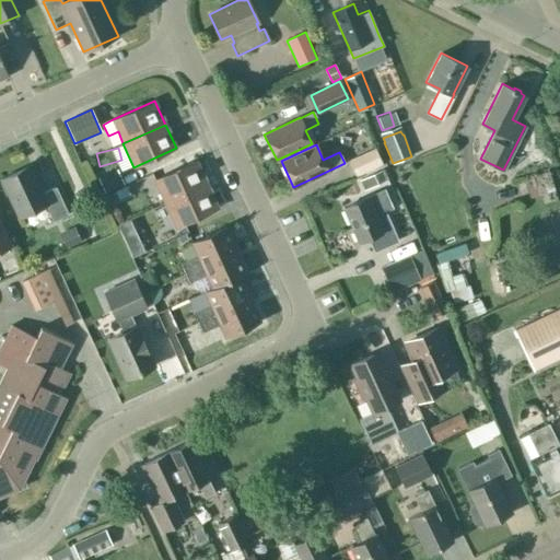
[(349,162),(356,176),(383,164),(375,150),(349,162)]
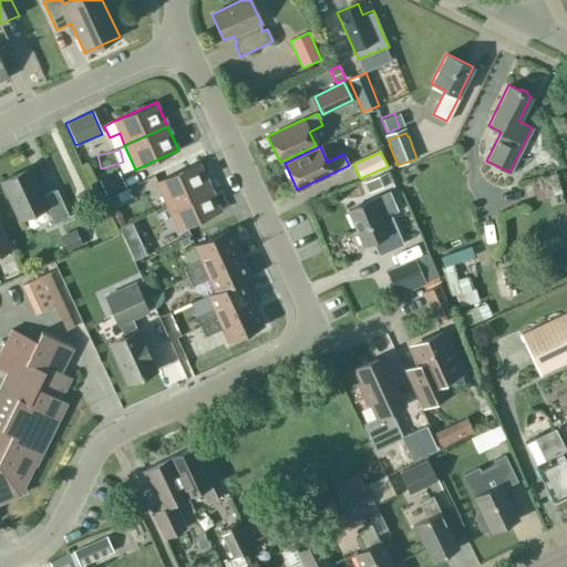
[(209,187),(198,163),(156,182),(167,206),(209,187)]
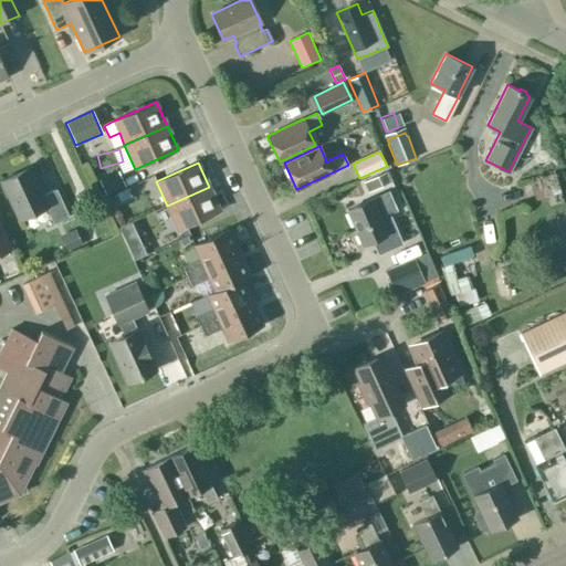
[(55,189),(43,195),(30,167),(0,180),(19,220),(45,207),(53,223),(69,217),(55,189)]
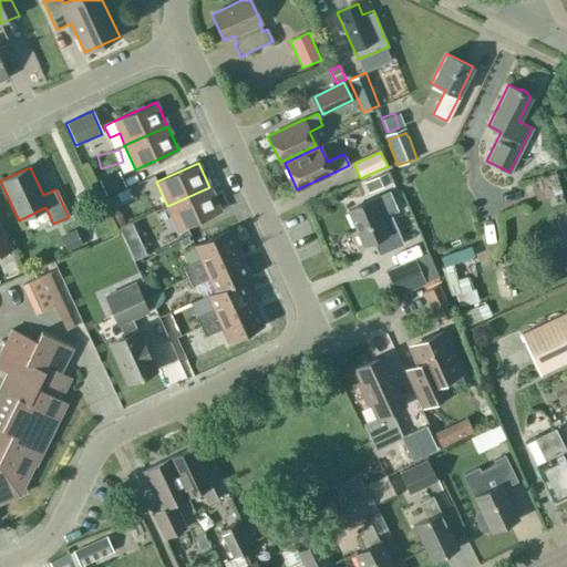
[(100,181),(106,196),(126,187),(119,172),(100,181)]
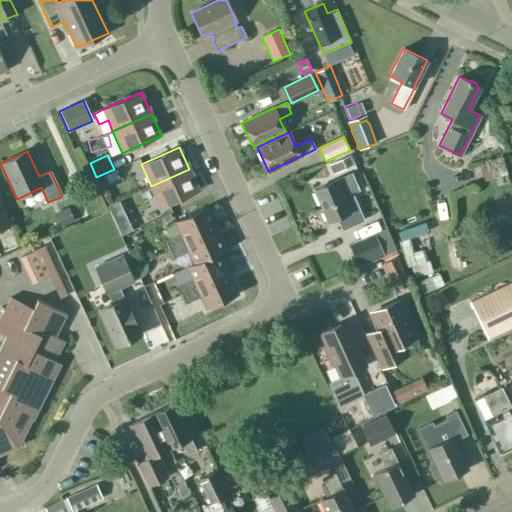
[(329,165),(334,175),(354,165),(350,155),(329,165)]
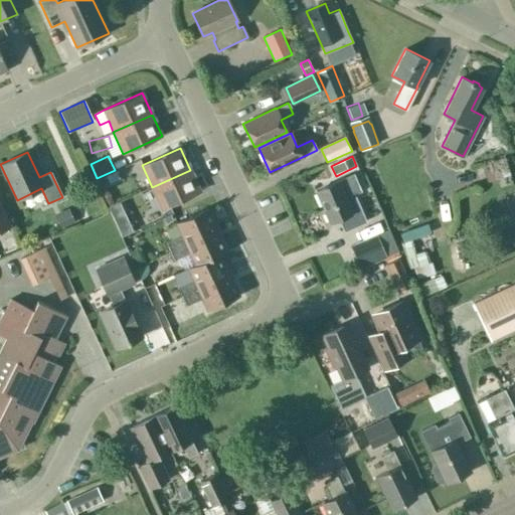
[(504,160),(481,167),(487,181),(509,175),(504,160)]
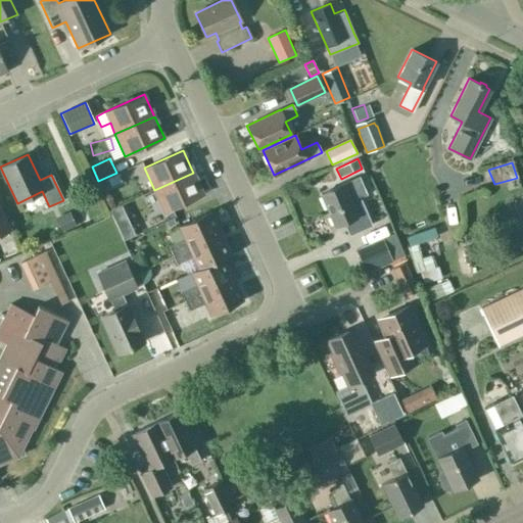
[(203,194),(193,173),(154,190),(164,212),(203,194)]
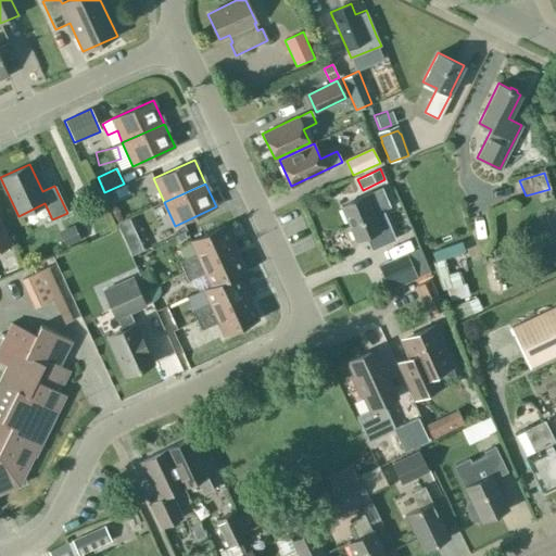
[(106,194),(111,203),(126,197),(123,187),(106,194)]
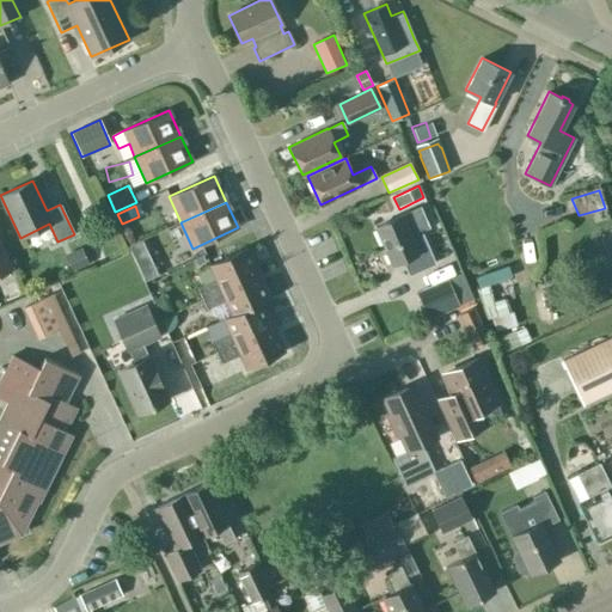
[(421,232),(410,237),(401,215),(374,227),(391,264),(402,259),(409,274),(434,263),(421,232)]
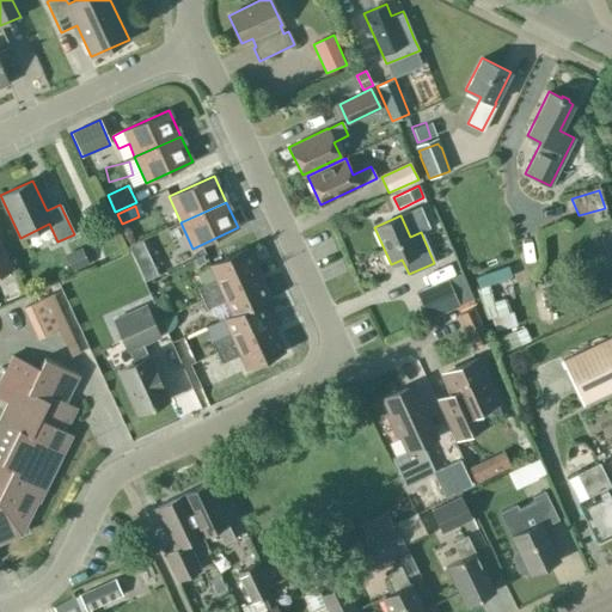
[(0,274),(11,269),(0,244),(0,274)]
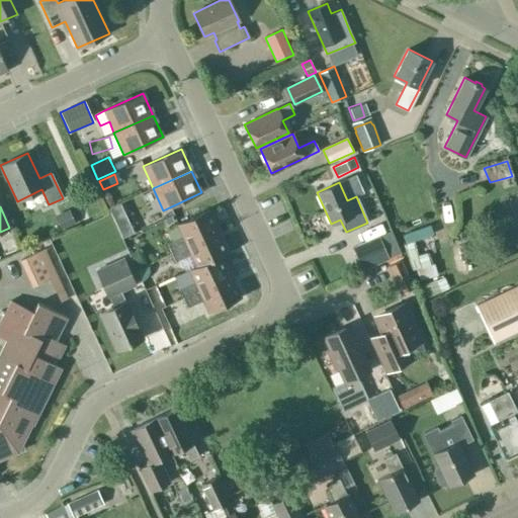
[(219,231),(208,208),(176,224),(182,236),(167,243),(171,253),(219,231)]
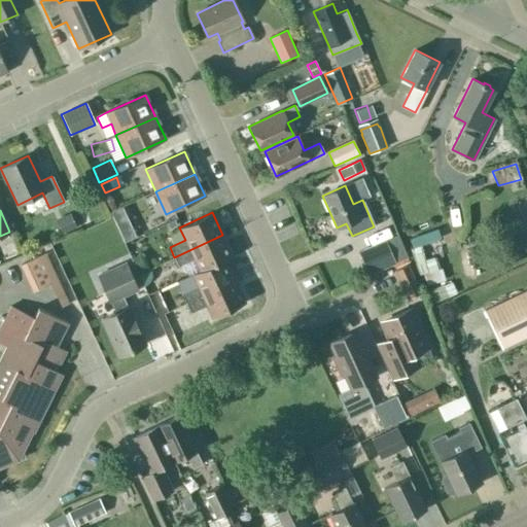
[(56,219),(62,235),(77,227),(70,213),(56,219)]
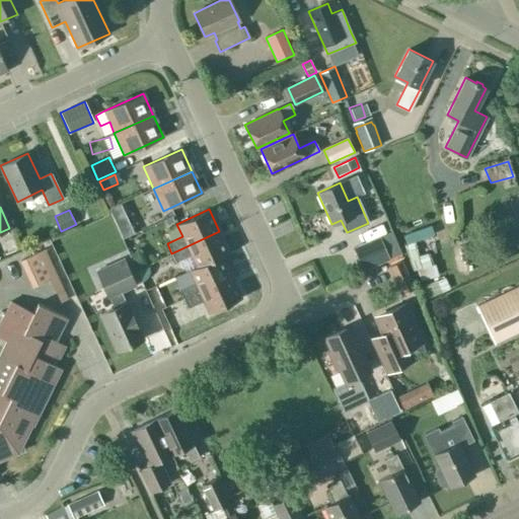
[(118,224),(124,239),(150,227),(144,213),(118,224)]
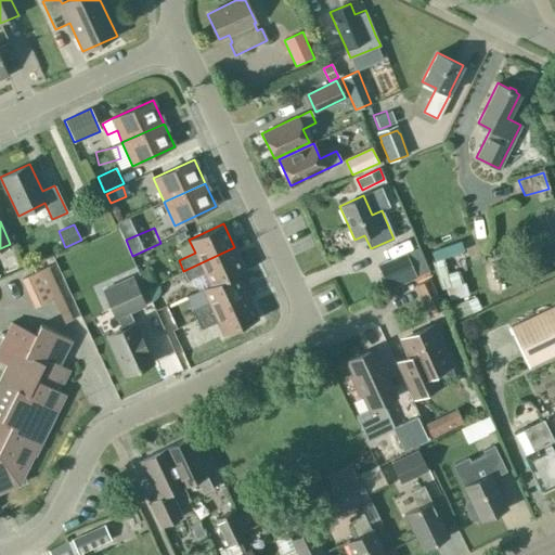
[(435,262),(465,250),(462,241),(431,253),(435,262)]
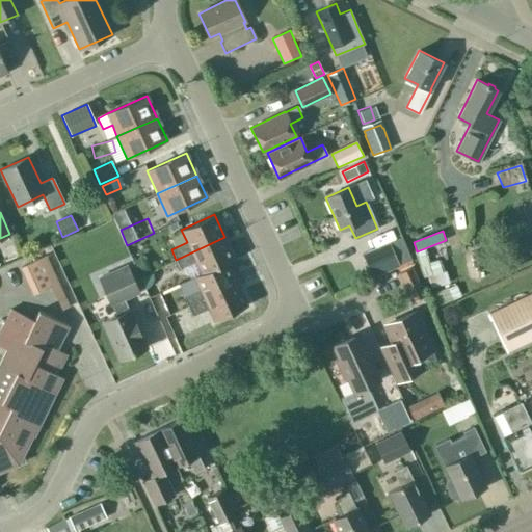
[(196,262),(202,273),(227,262),(228,263),(235,259),(224,237),(176,260),(180,269),(196,262)]
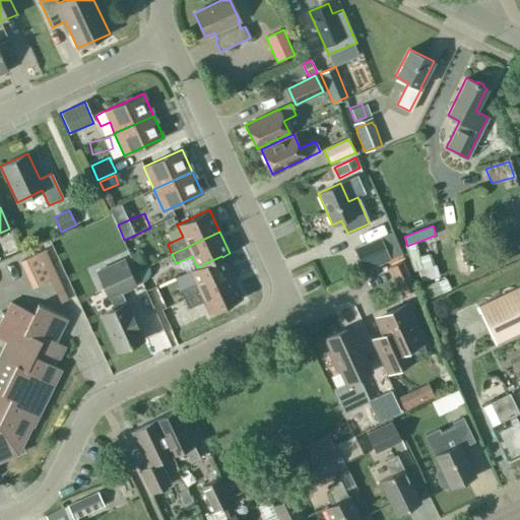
[(391,232),(353,248),(363,271),(401,255),(391,232)]
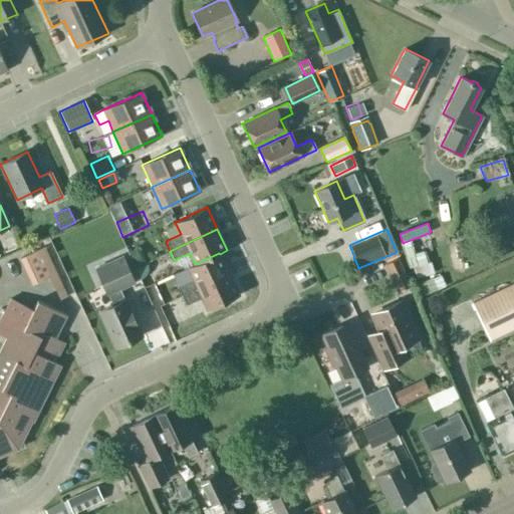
[(1,242),(5,252),(16,247),(12,237),(1,242)]
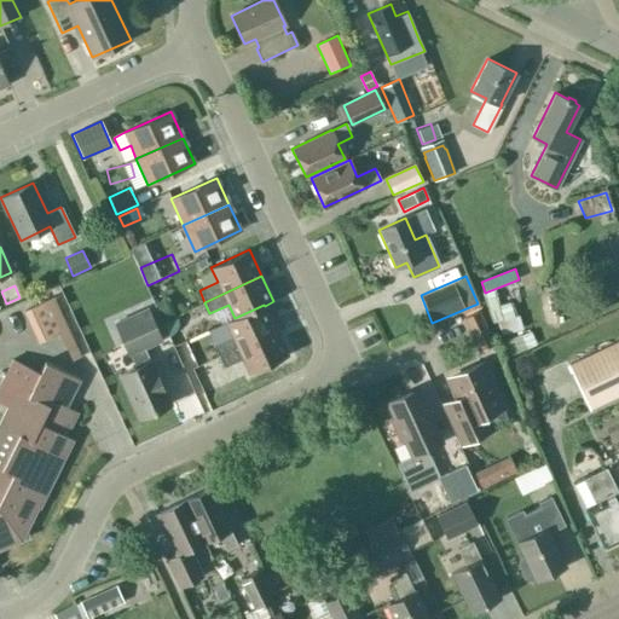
[(524,330),(519,316),(518,316),(509,289),(496,294),(496,296),(485,301),(493,323),(498,322),(503,336),(524,330)]
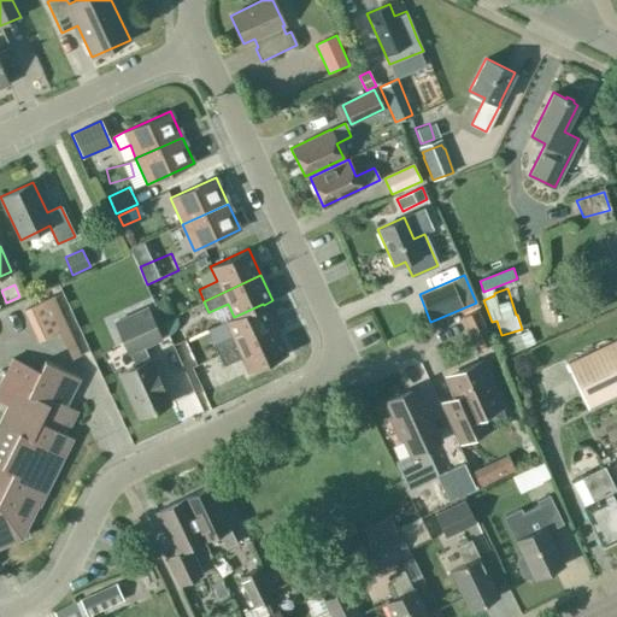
[(125,295),(131,309),(147,301),(141,289),(125,295)]
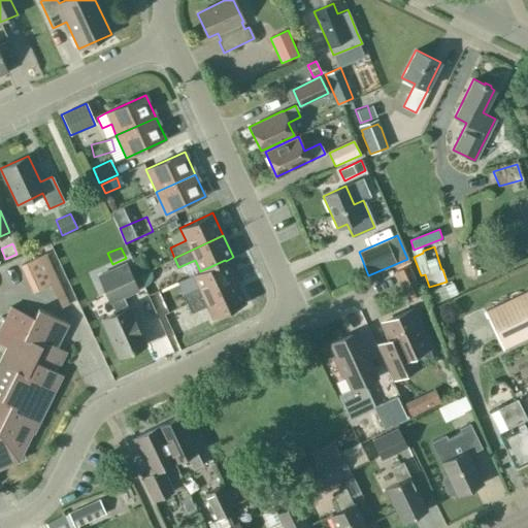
[(504,255),(508,266),(518,262),(513,252),(504,255)]
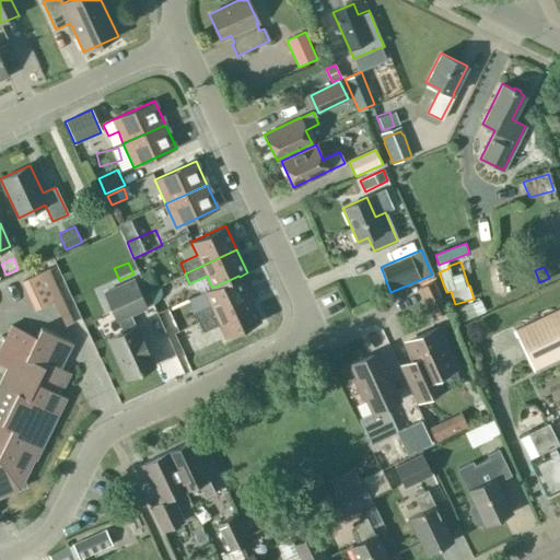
[(47,268),(21,280),(35,308),(51,300),(63,325),(72,321),(71,317),(48,269),(47,268)]
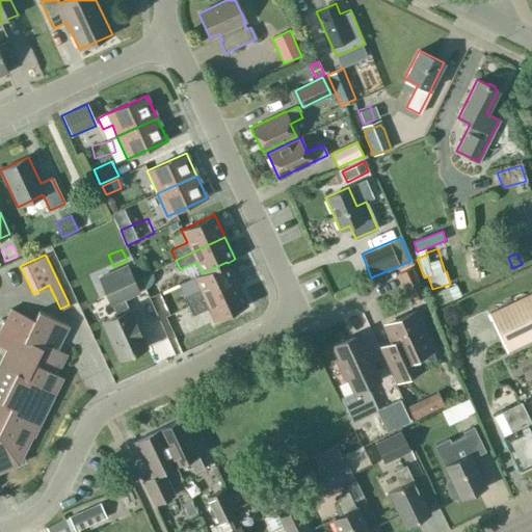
[(462,276),(473,275),(471,257),(460,258),(462,276)]
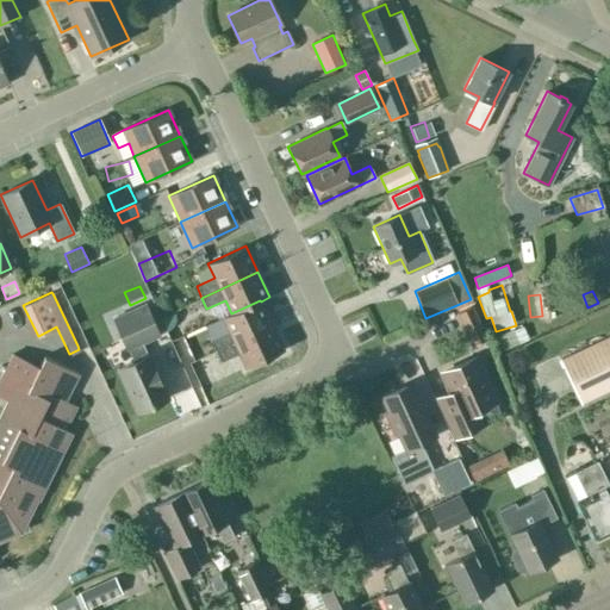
[(272,325),(261,302),(260,300),(231,313),(222,317),(229,331),(211,340),(216,350),(272,325)]
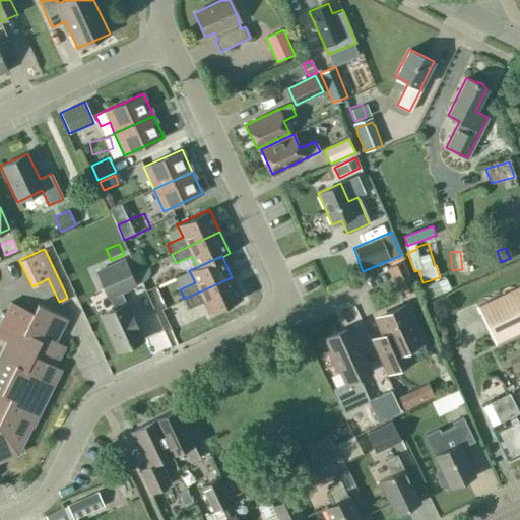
[(126,303),(121,291),(135,285),(124,259),(96,271),(108,298),(109,298),(114,309),(101,314),(117,350),(142,339),(126,303)]
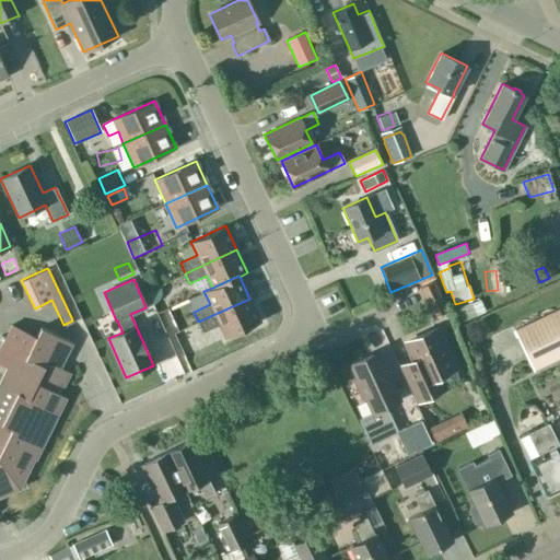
[(444,312),(431,282),(419,288),(432,317),(444,312)]
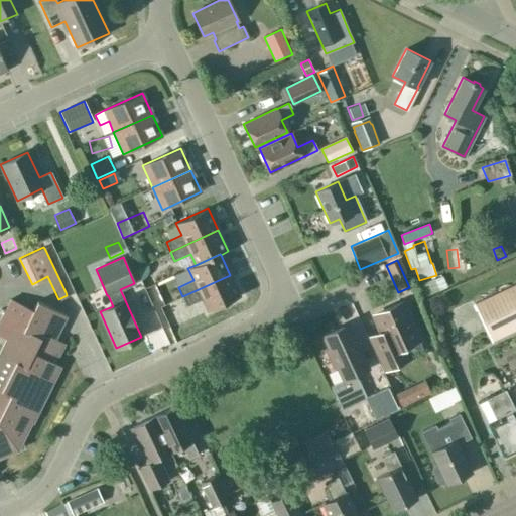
[(208,311),(240,296),(230,275),(182,296),(186,306),(202,299),(208,311)]
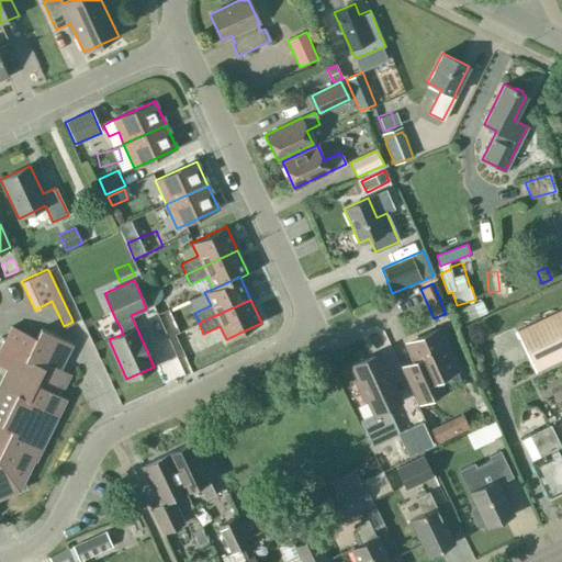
[(561,310),(516,332),(536,372),(561,360),(561,310)]
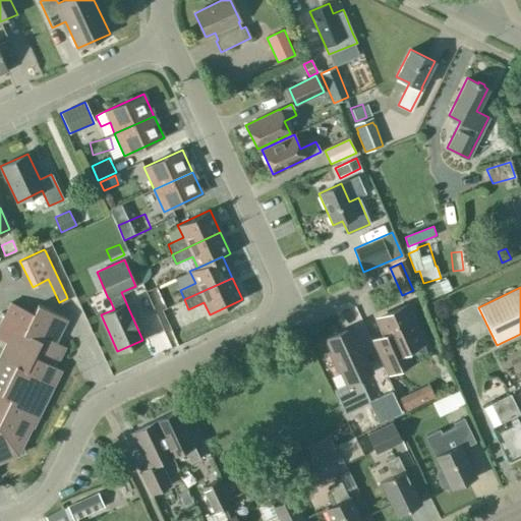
[(0,461),(25,452),(22,445),(32,426),(34,426),(62,369),(56,365),(62,354),(56,341),(67,319),(38,304),(33,314),(10,302),(0,322),(0,340),(6,343),(0,354),(0,461)]
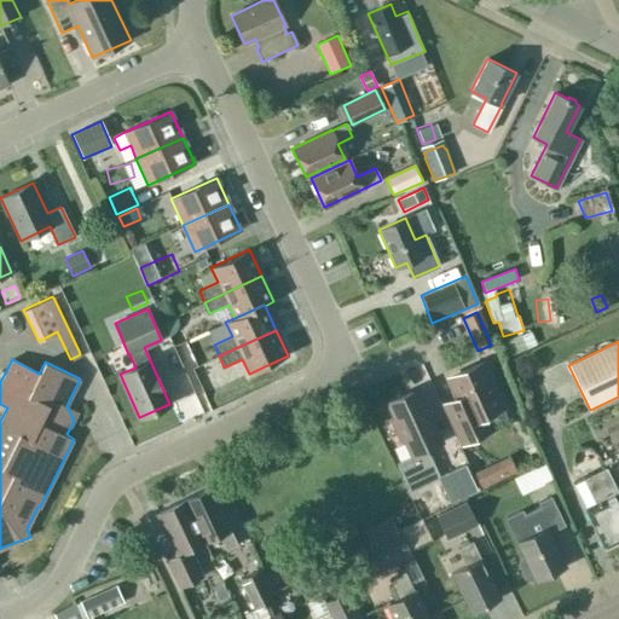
[(484,432),(508,421),(481,363),(450,377),(458,397),(445,403),(451,415),(463,443),(485,433),(484,432)]
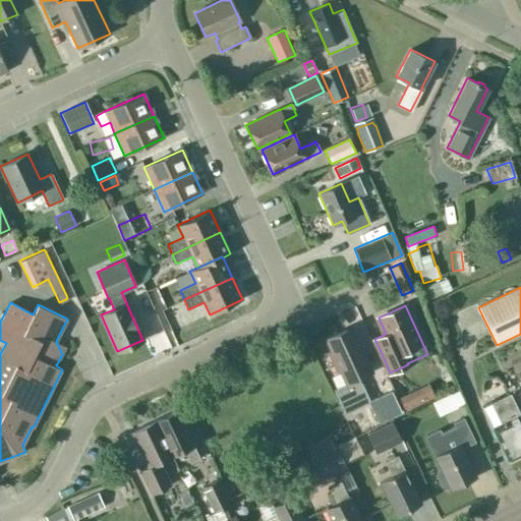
[(339,369),(346,384),(334,389),(346,413),(344,414),(348,423),(373,411),(369,403),(370,402),(359,378),(372,371),(352,327),(325,339),(332,353),(329,354),(337,371),(339,369)]
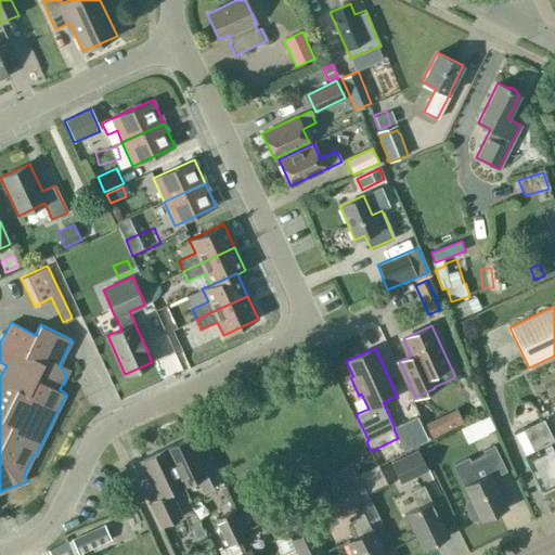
[(455,410),(424,425),(430,439),(463,424),(455,410)]
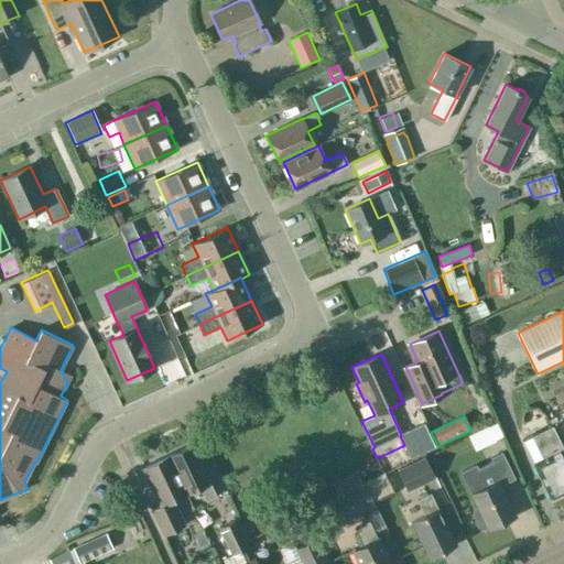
[(468,436),(476,452),(496,442),(496,441),(502,437),(496,423),(468,436)]
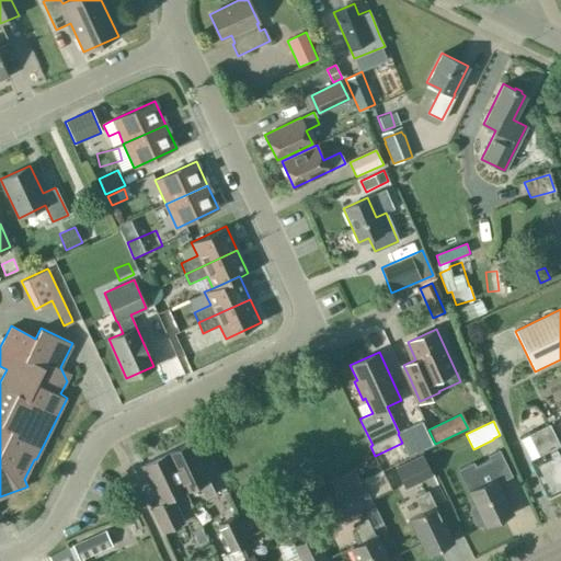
[(560,445),(560,446),(549,424),(528,434),(539,456),(529,460),(547,496),(560,489),(560,445)]
